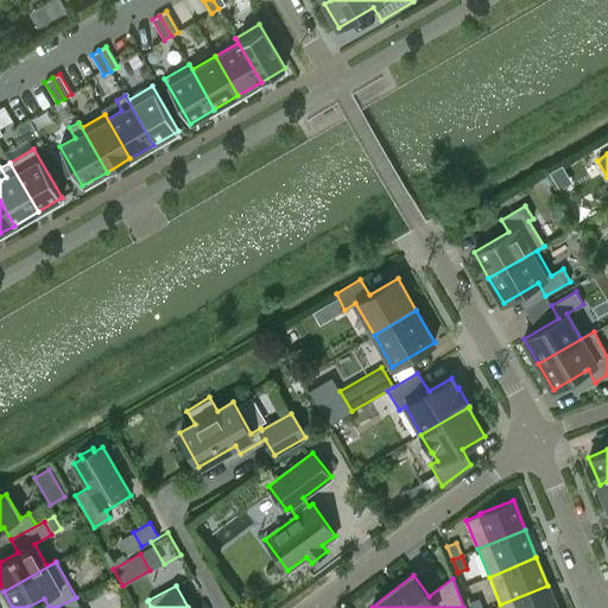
[(556,607),(548,586),(500,605),(501,607),(556,607)]
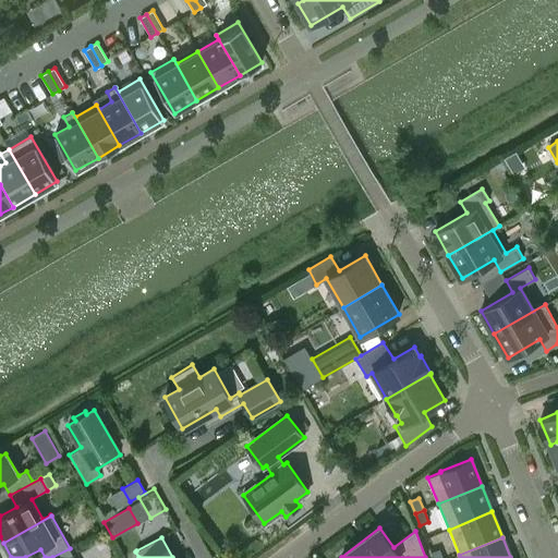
[(74,557),(70,548),(52,557),(74,557)]
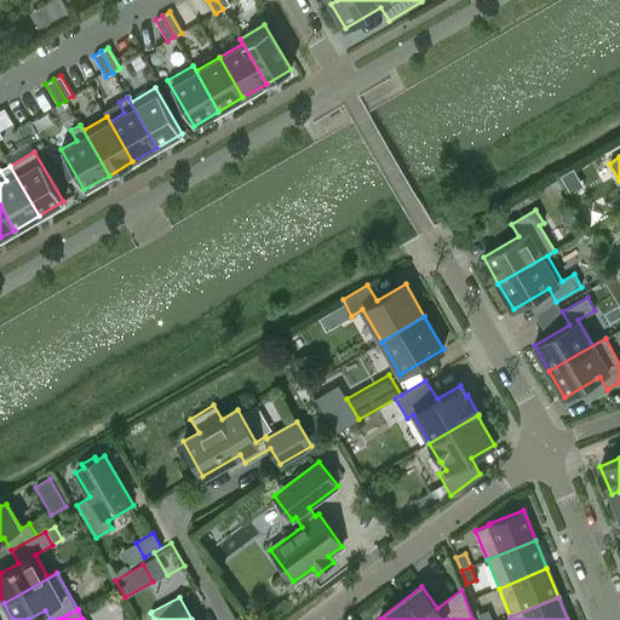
[(481,619),(493,619),(489,609),(480,613),(481,619)]
